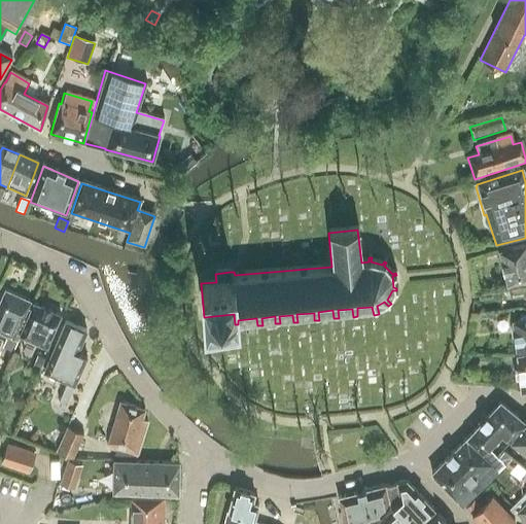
[(525,251),(525,247),(498,253),(506,287),(525,282),(525,251)]
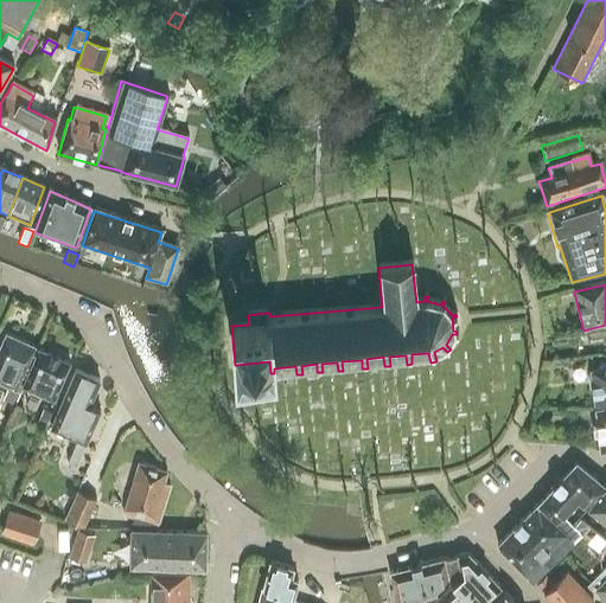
[(605,329),(595,332),(598,345),(605,344),(605,329)]
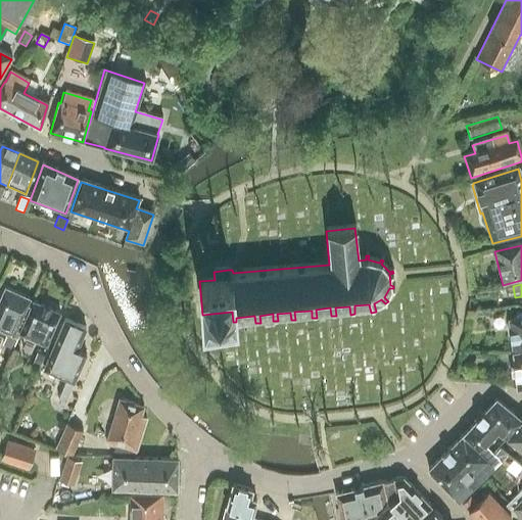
[(29,301),(5,290),(0,301),(0,332),(7,336),(2,346),(12,350),(19,334),(40,343),(42,338),(47,340),(49,335),(50,335),(59,315),(33,302),(32,303),(29,302),(29,301)]
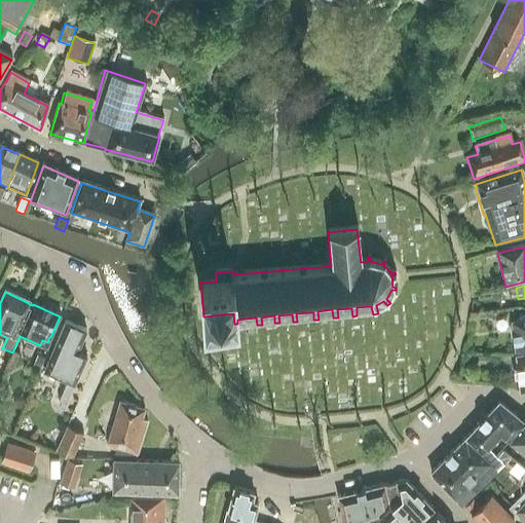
[(512,323),(515,357),(524,353),(524,315),(520,316),(516,323),(512,323)]
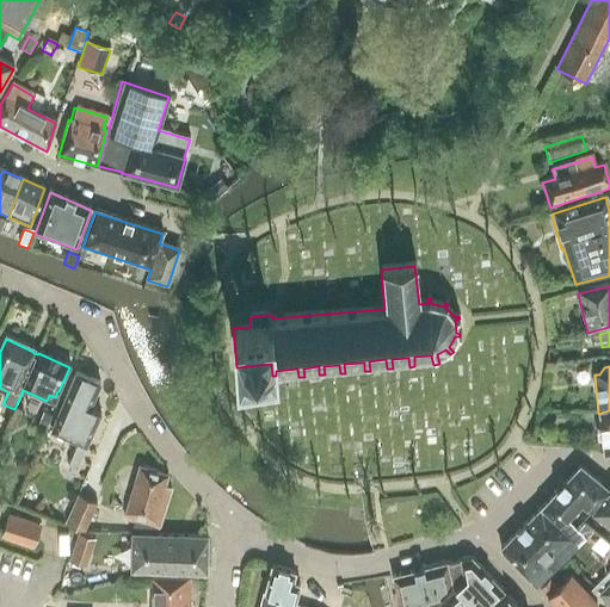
[(88,410),(99,385),(75,375),(50,433),(78,445),(68,468),(71,469),(68,474),(74,476),(86,447),(100,415),(88,410)]
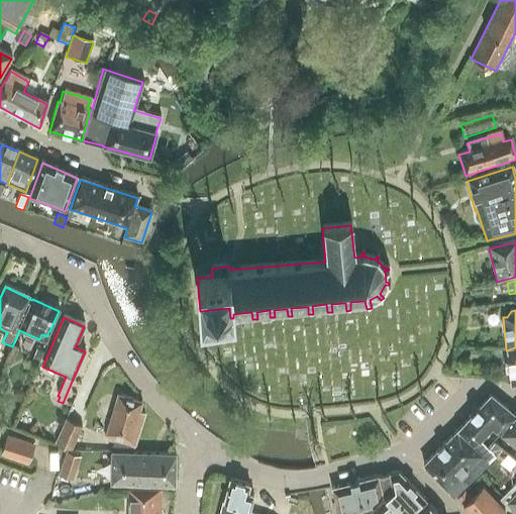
[(515,347),(506,350),(511,386),(515,385),(515,347)]
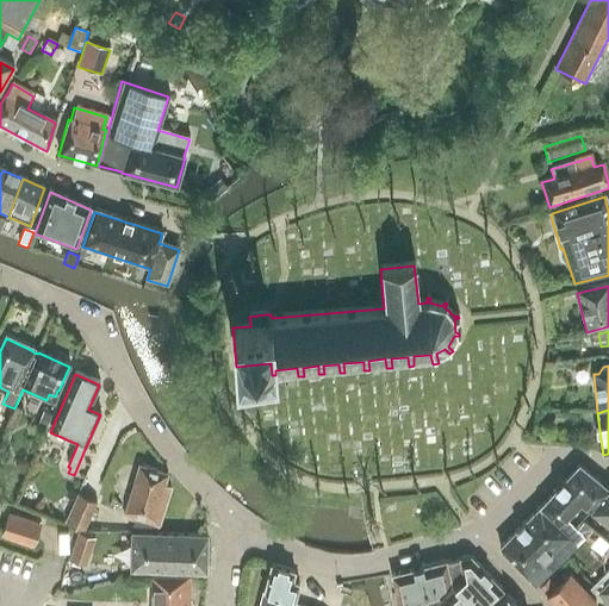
[(44,413),(38,426),(45,430),(51,416),(44,413)]
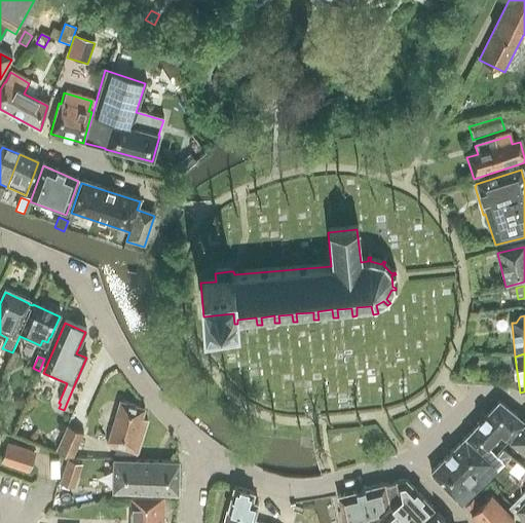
[(524,423),(524,424),(498,403),(485,417),(484,416),(478,423),(479,424),(465,439),(480,454),(486,448),(487,449),(490,453),(500,442),(504,445),(508,441),(524,454),(524,423)]
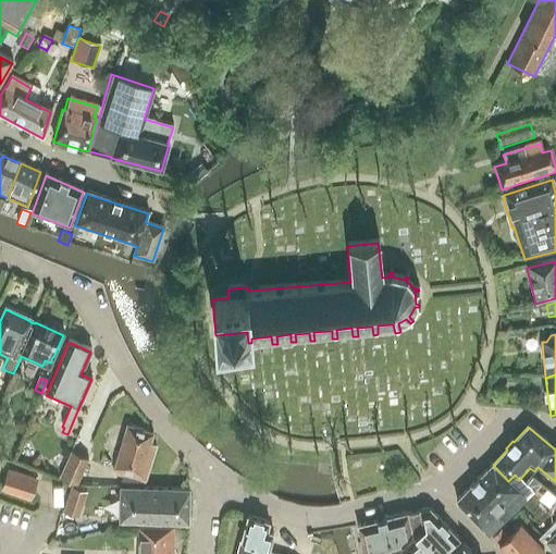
[(124,478),(120,489),(138,490),(138,483),(145,484),(156,447),(149,446),(152,435),(126,428),(112,475),(124,478)]
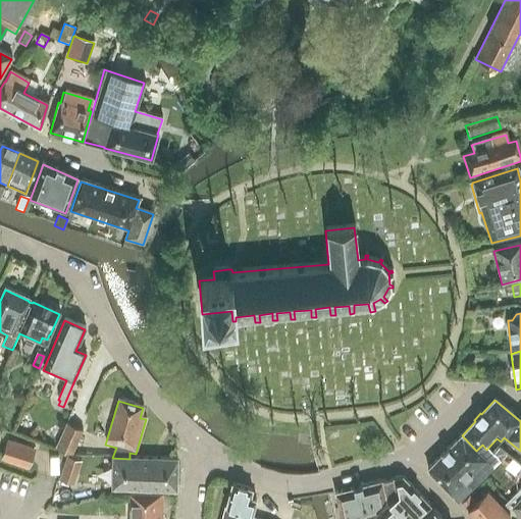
[(71,457),(83,431),(66,425),(55,450),(71,457)]
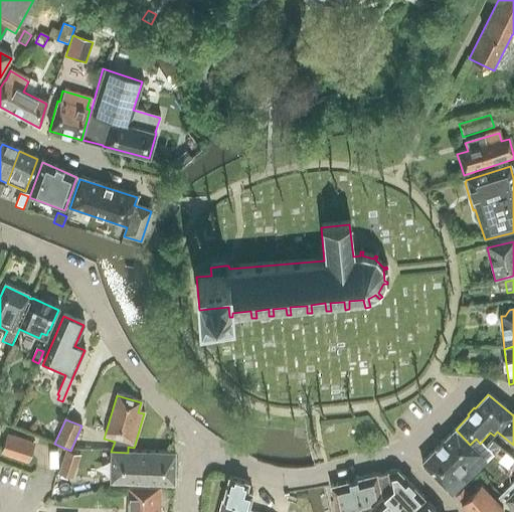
[(471,446),(455,431),(421,464),(452,496),(493,457),(480,444),(477,440),(471,446)]
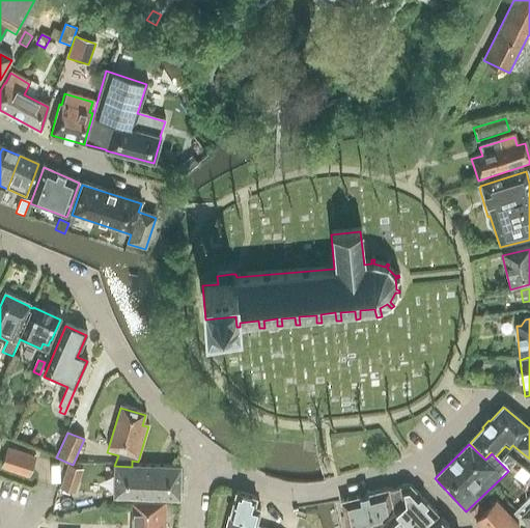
[(29,477),(34,461),(6,451),(1,468),(29,477)]
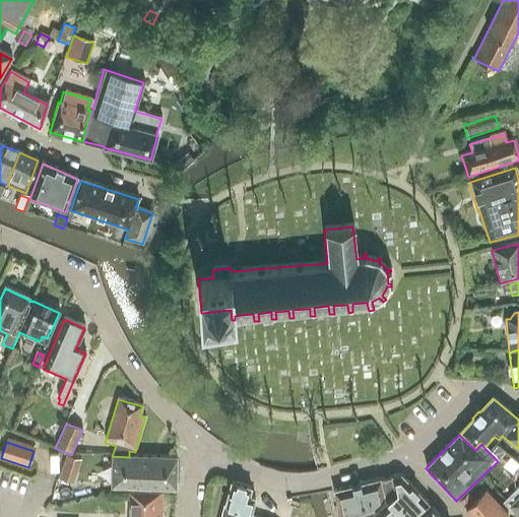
[(497,447),(491,453),(498,460),(504,453),(497,447)]
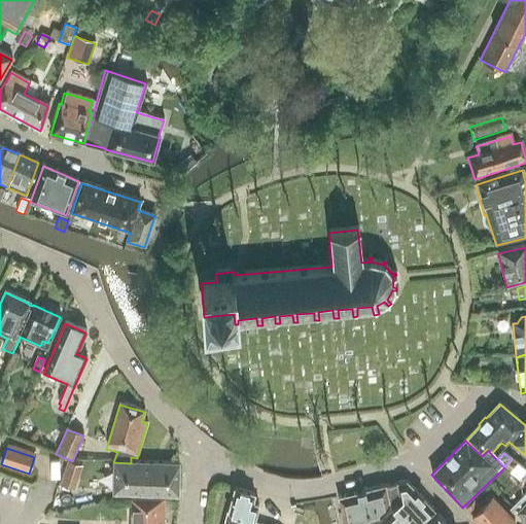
[(131,463),(113,462),(112,494),(178,496),(178,465),(131,463)]
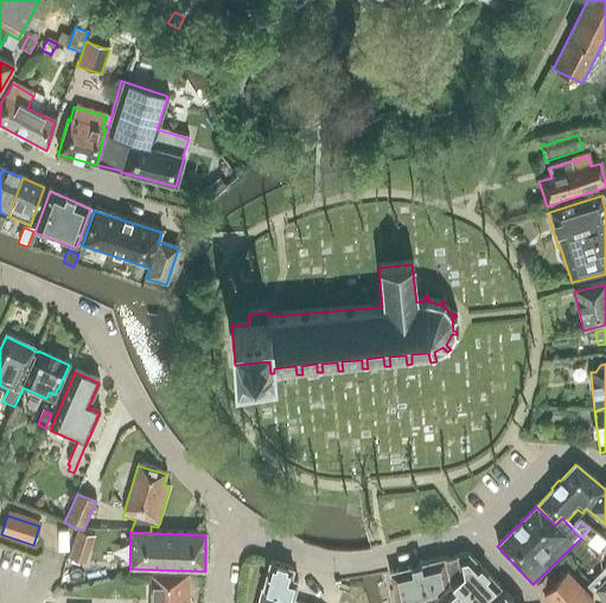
[(84,565),(94,538),(77,533),(69,560),(84,565)]
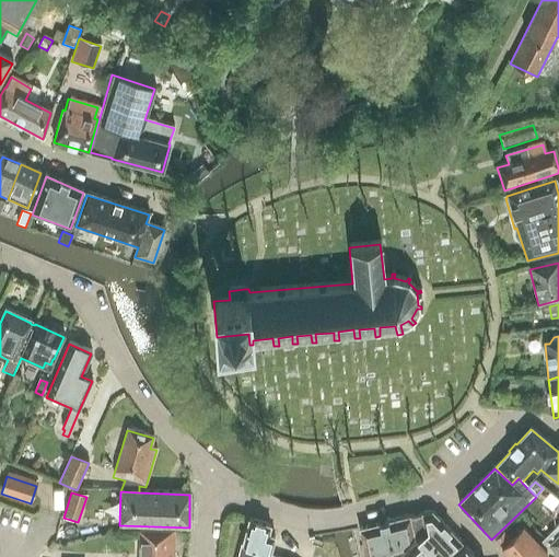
[(414,540),(417,543),(402,556),(449,556),(462,545),(431,513),(421,515),(426,530),(415,540),(414,540)]
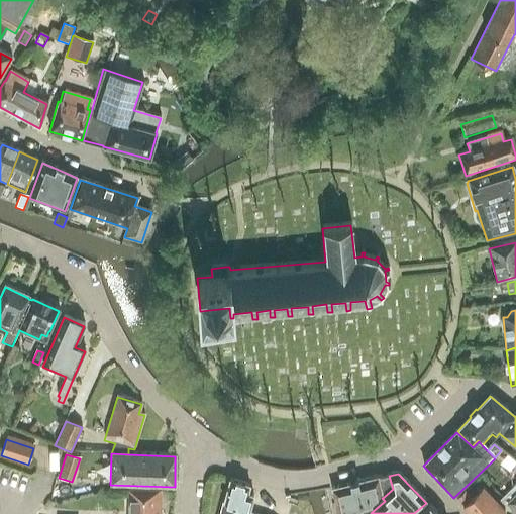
[(356,513),(372,509),(371,504),(380,495),(383,498),(393,489),(389,476),(377,478),(350,485),(331,489),(336,513),(356,513)]
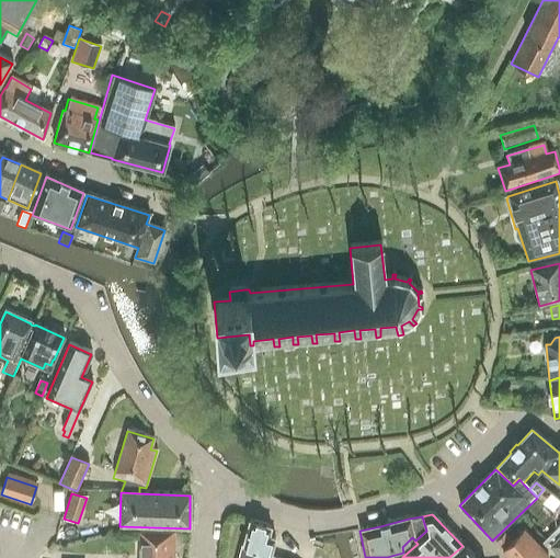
[(270,556),(271,550),(274,539),(267,537),(271,528),(249,522),(239,557),(270,557),(270,556)]
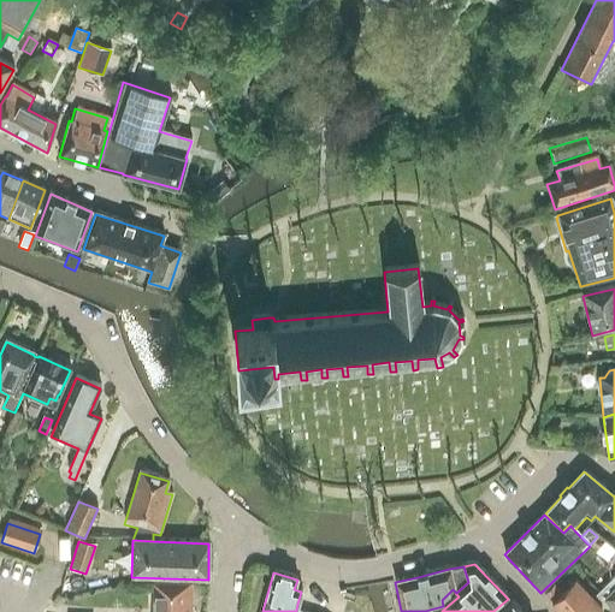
[(614,577),(595,596),(603,605),(605,601),(614,611),(614,577)]
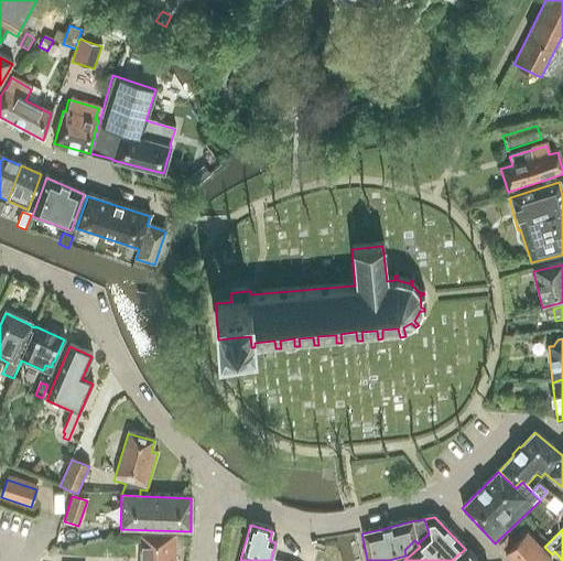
[(548,560),(550,558),(526,533),(515,545),(507,537),(498,546),(505,553),(511,560),(548,560)]
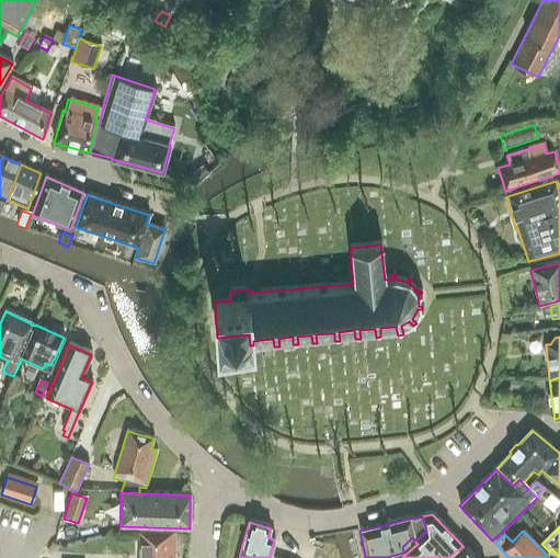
[(139,534),(138,557),(173,557),(173,535),(139,534)]
